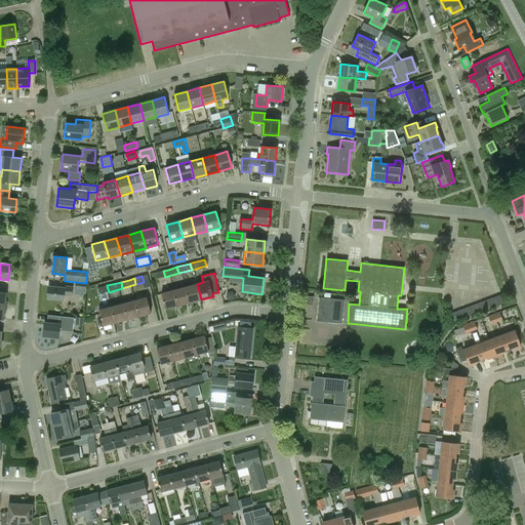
[(190,303),(201,299),(197,284),(186,287),(190,303)]
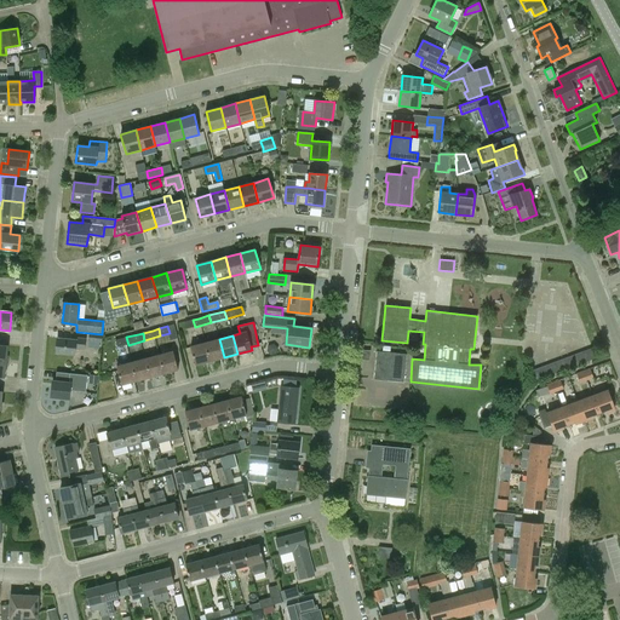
[(128,345),(126,337),(116,340),(119,348),(127,345),(128,345)]
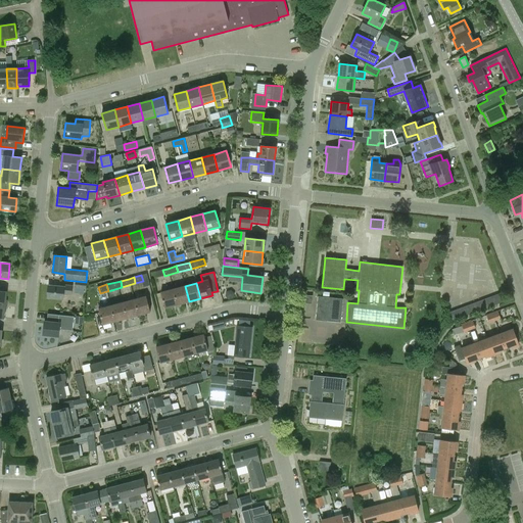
[(73,286),(64,285),(64,287),(48,285),(47,298),(63,299),(63,293),(72,294),(73,286)]
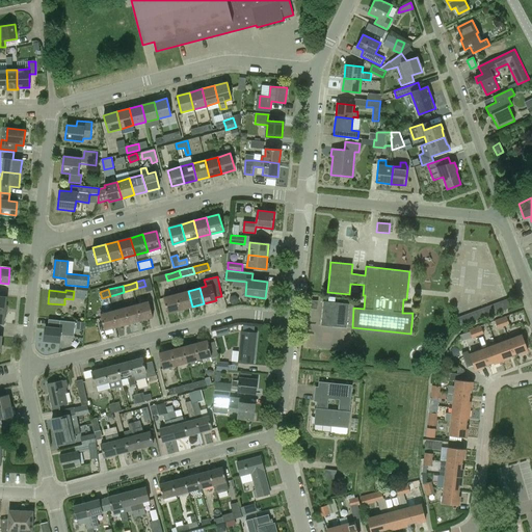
[(180,310),(192,307),(188,291),(176,294),(180,310)]
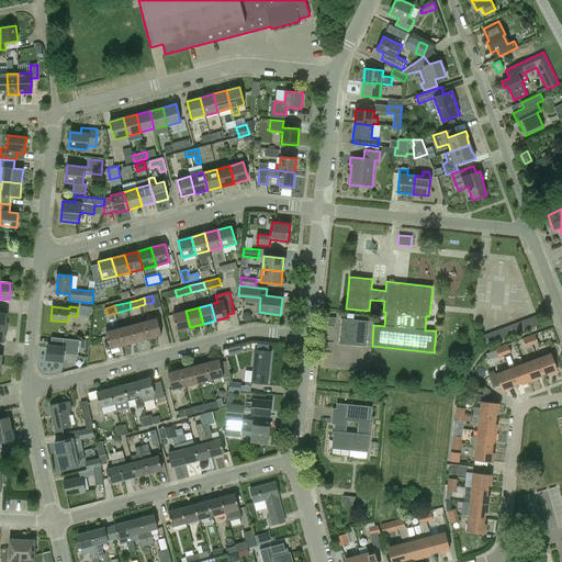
[(177,330),(190,327),(186,311),(172,314),(177,330)]
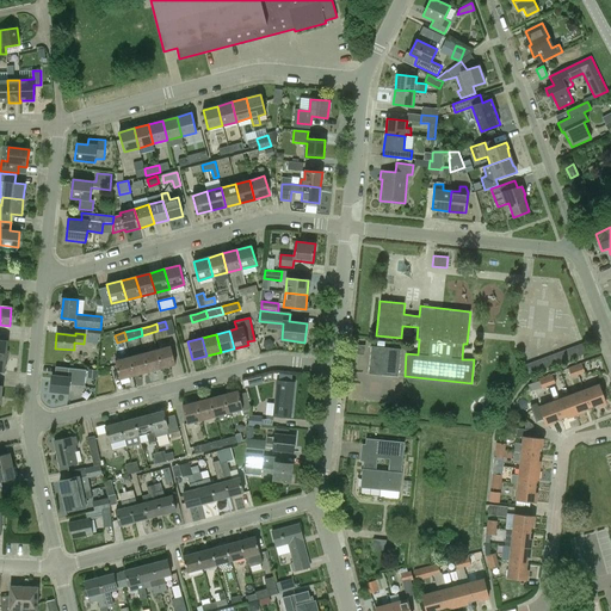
[(582,344),(523,366),(526,376),(586,353),(582,344)]
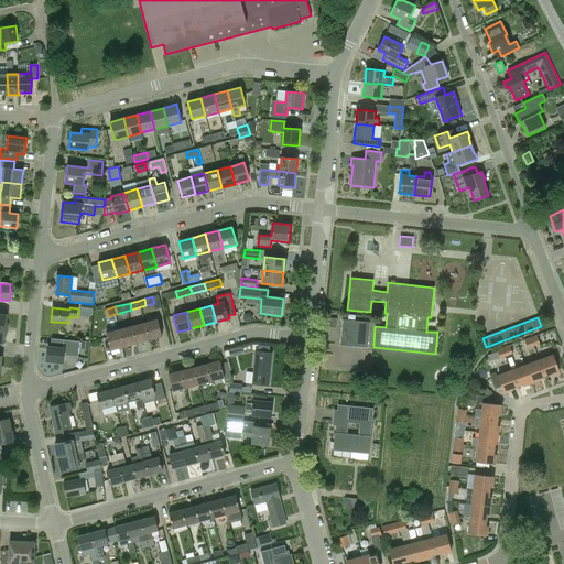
[(144,323),(149,340),(162,336),(158,320),(144,323)]
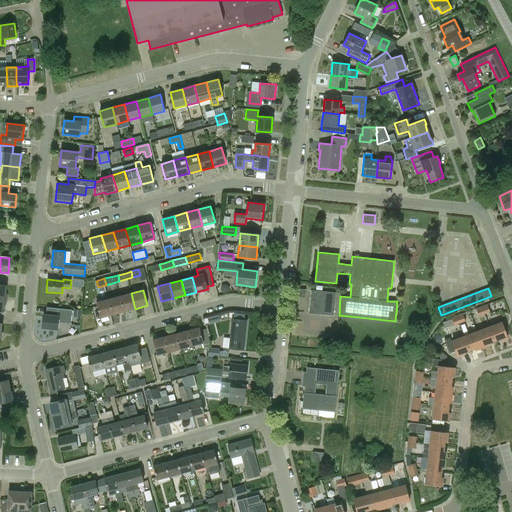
[(309,313),(333,316),(336,293),(311,290),(309,313)]
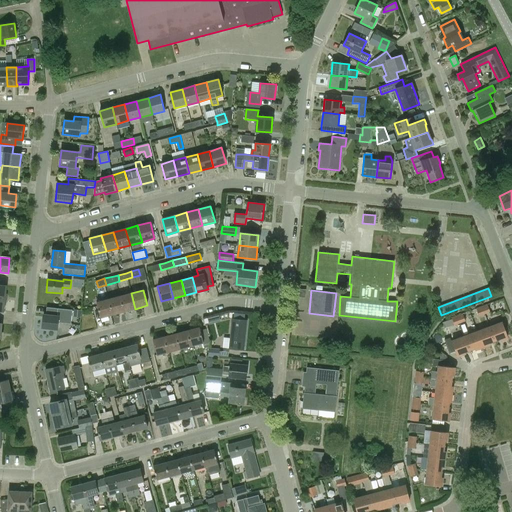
[(124,312),(135,309),(131,293),(120,296),(124,312)]
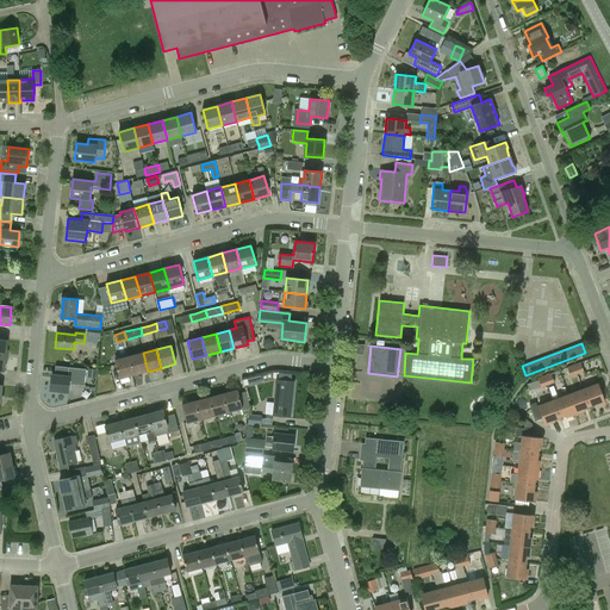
[(134,375),(148,372),(143,353),(129,356),(134,375)]
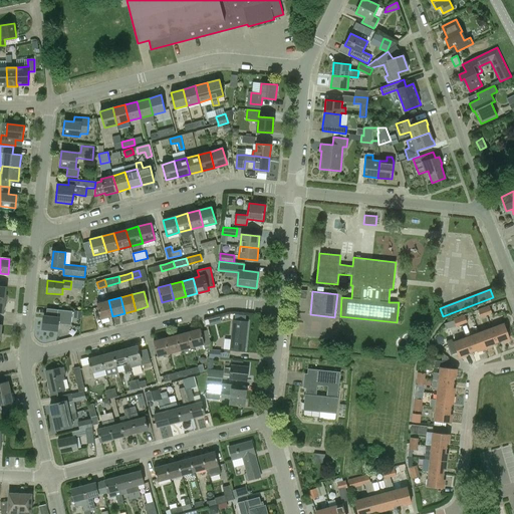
[(101,319),(112,316),(108,300),(96,304),(101,319)]
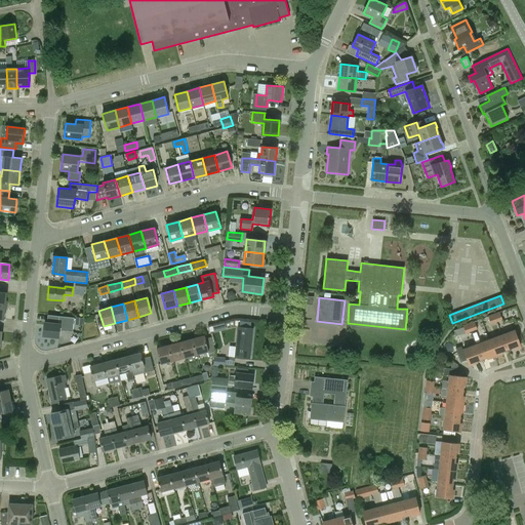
[(499,312),(494,314),(497,323),(502,320),(499,312)]
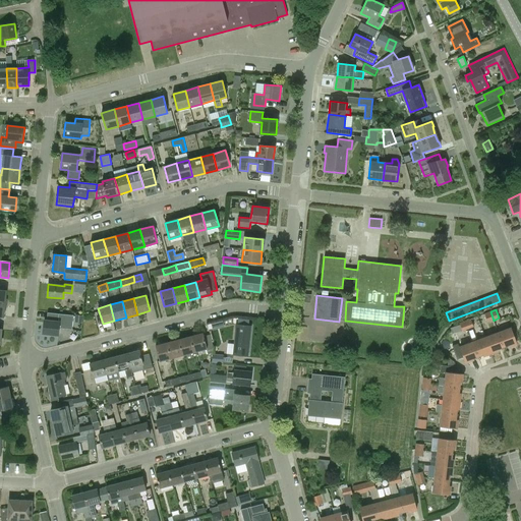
[(494,321),(490,311),(484,314),(487,322),(487,323),(494,321)]
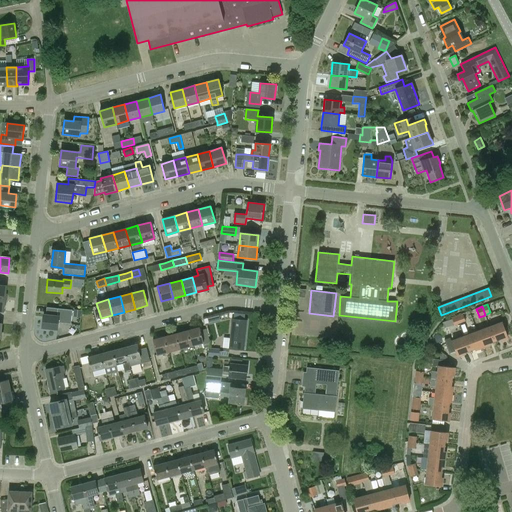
[(57,330),(58,331),(59,320),(70,322),(71,312),(46,309),(46,315),(44,315),(42,328),(57,330)]
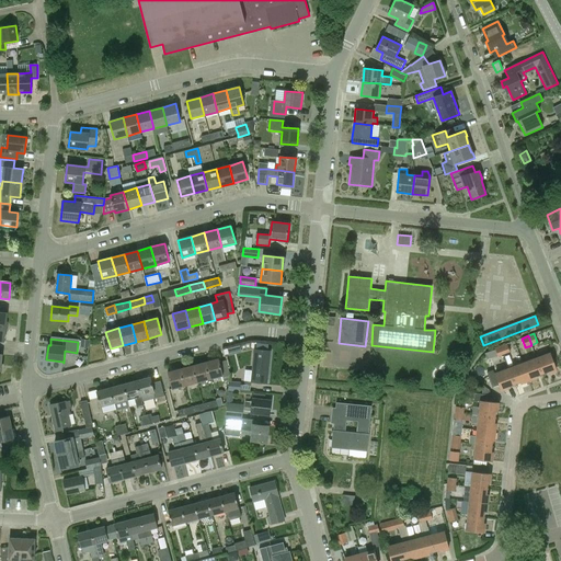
[(501,346),(504,355),(510,353),(506,344),(501,346)]
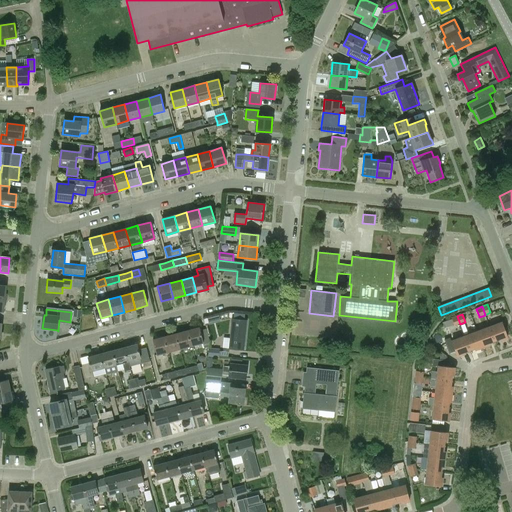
[(454,326),(460,324),(457,316),(451,318),(454,326)]
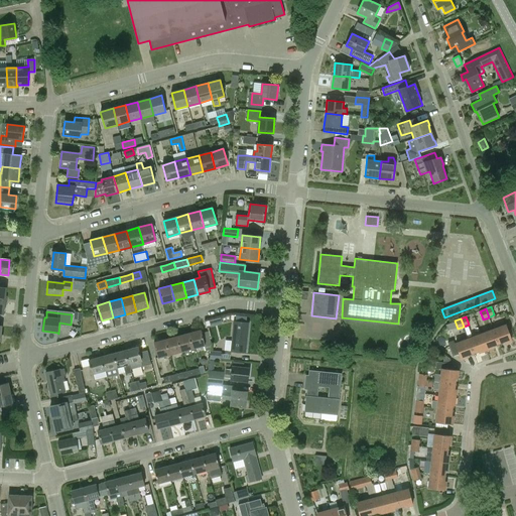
[(246,353),(249,323),(234,321),(231,352),(246,353)]
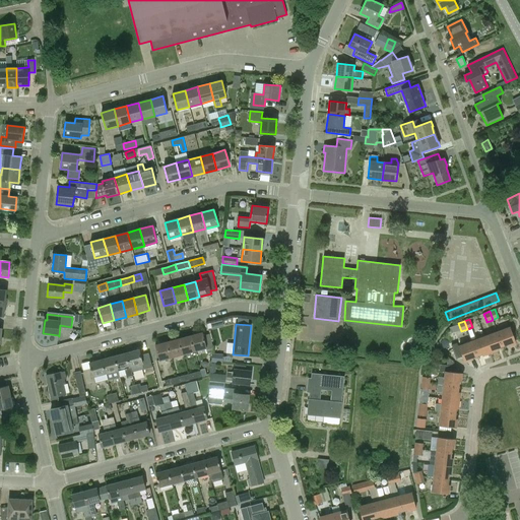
[(497,332),(502,345),(507,343),(508,345),(515,343),(510,327),(497,332)]
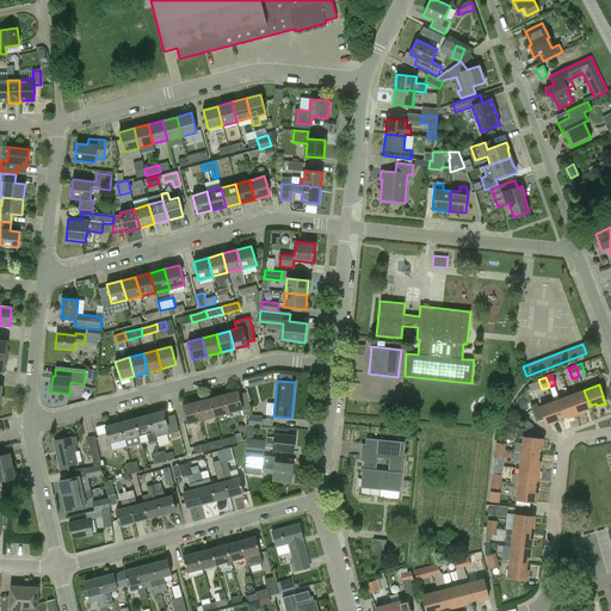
[(223,394),(229,413),(242,409),(238,390),(223,394)]
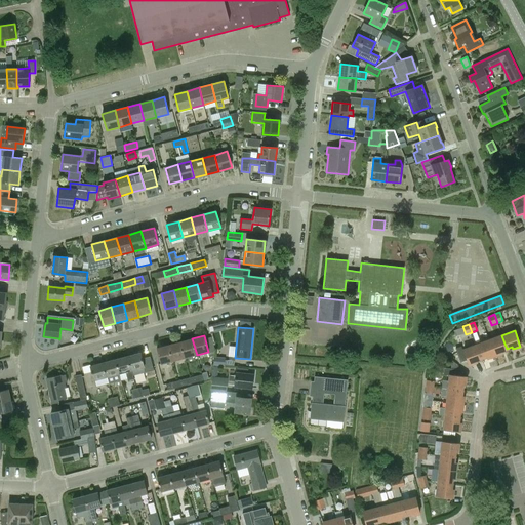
[(501,351),(507,349),(501,335),(489,340),(494,356),(502,353),(501,351)]
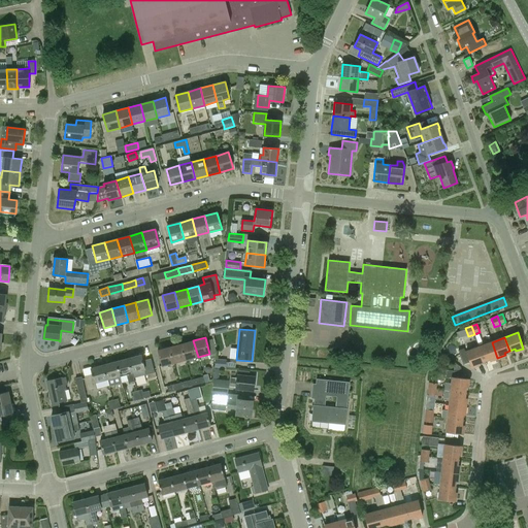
[(186,360),(198,357),(193,340),(182,343),(186,360)]
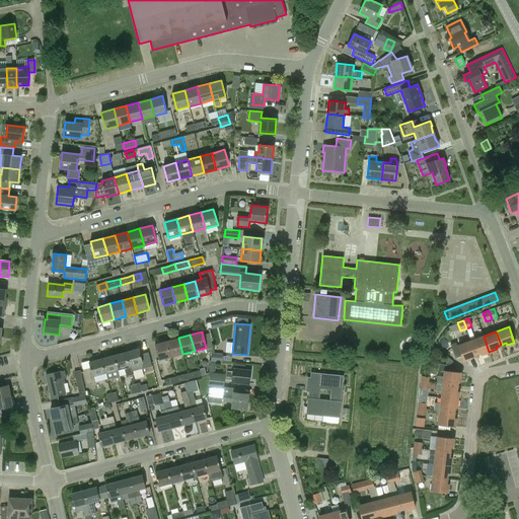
[(482,355),(489,352),(484,337),(470,341),(475,354),(480,352),(482,355)]
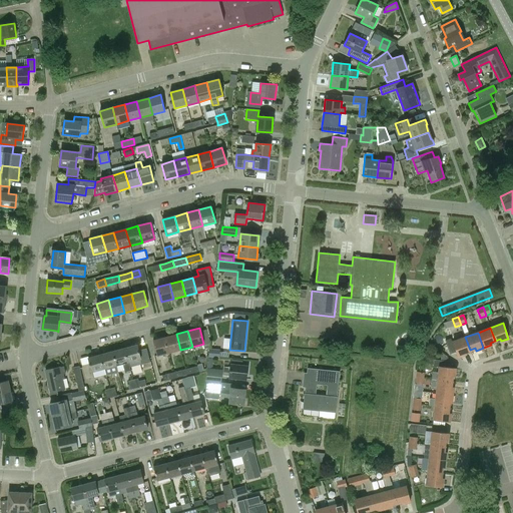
[(169,353),(180,350),(176,334),(165,338),(169,353)]
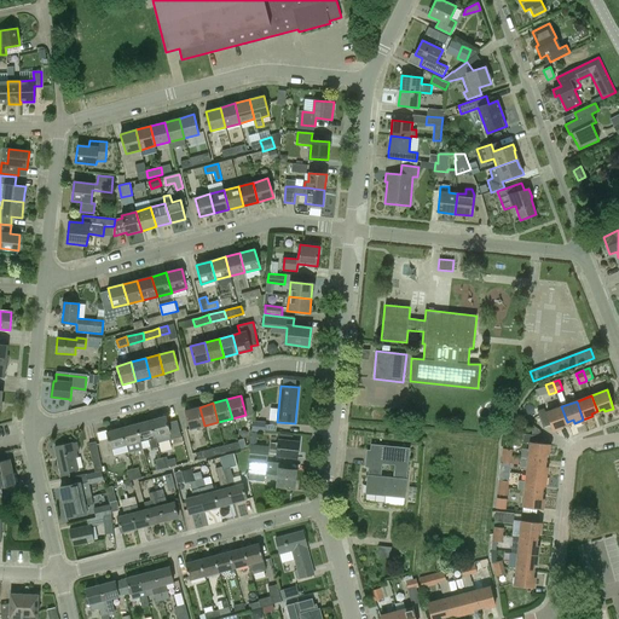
[(561,424),(567,422),(561,406),(547,412),(553,431),(562,427),(561,424)]
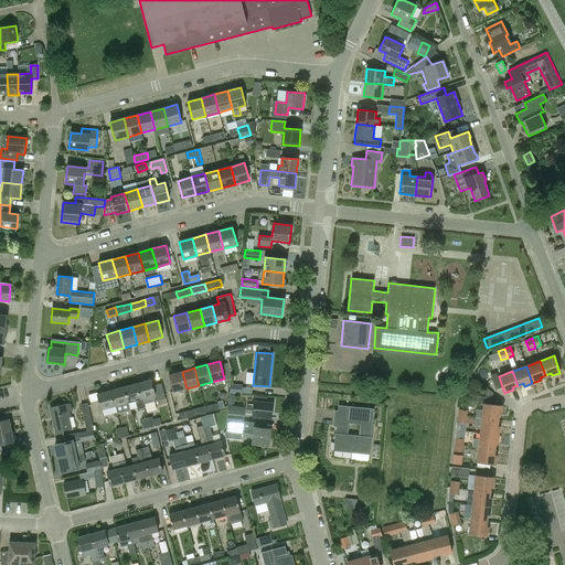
[(173,392),(187,388),(182,372),(169,375),(173,392)]
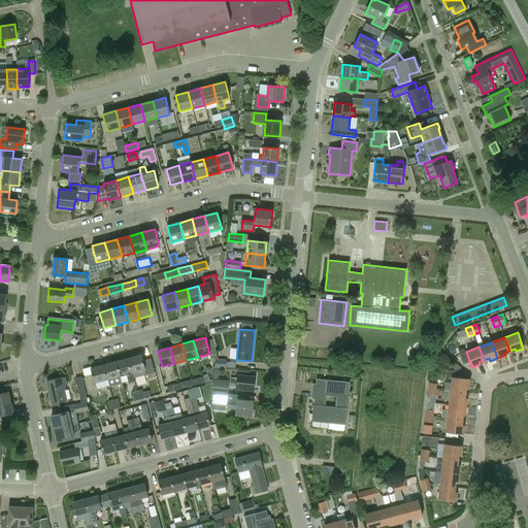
[(129,358),(134,378),(145,375),(155,372),(151,359),(143,360),(141,355),(129,358)]
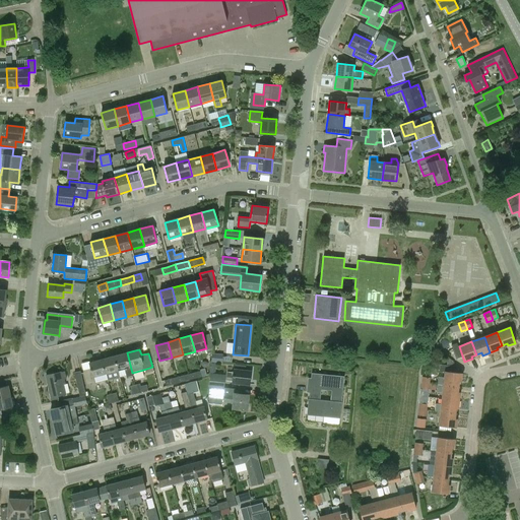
[(127,352),(114,355),(118,371),(124,369),(127,379),(133,377),(132,373),(130,367),(127,352)]
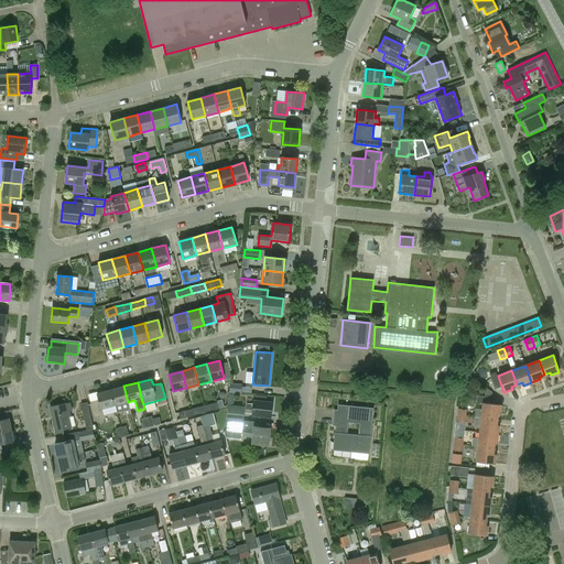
[(230,384),(229,393),(242,394),(242,386),(230,384)]
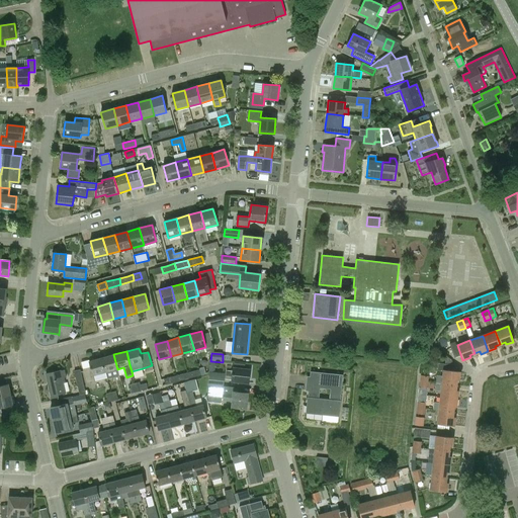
[(101,358),(105,372),(106,377),(107,377),(107,378),(119,375),(117,369),(113,354),(101,358)]
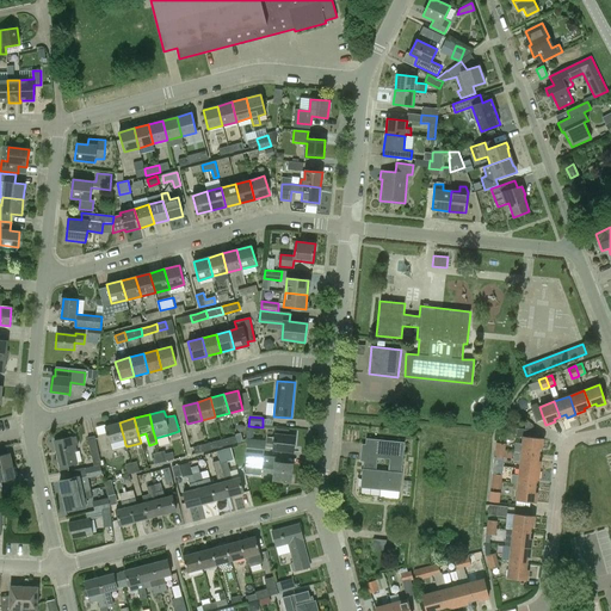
[(112,449),(125,446),(125,445),(124,439),(119,423),(104,426),(106,433),(98,436),(102,451),(112,449)]
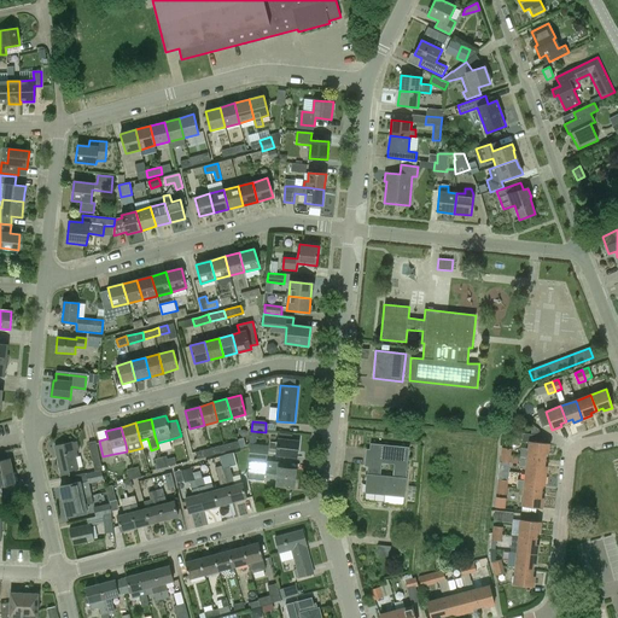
[(522,448),(520,458),(544,460),(544,453),(548,454),(548,443),(540,443),(540,435),(523,433),(522,441),(529,442),(529,449),(522,448)]
